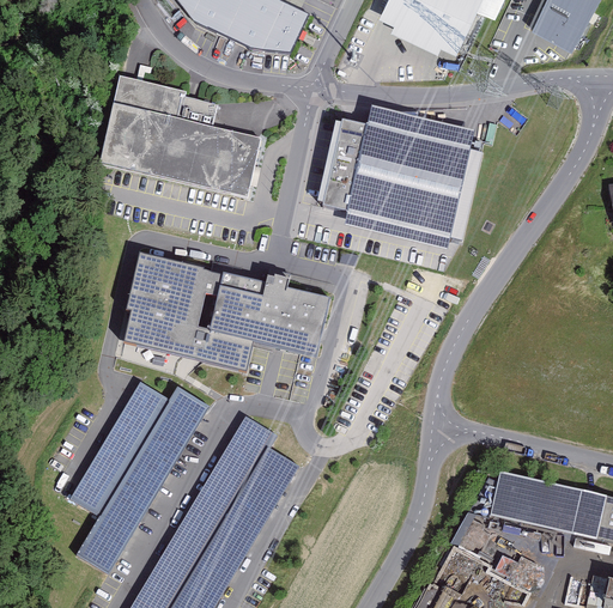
[(178,0),(193,17),(249,43),(287,48),(305,10),(285,0),(178,0)]
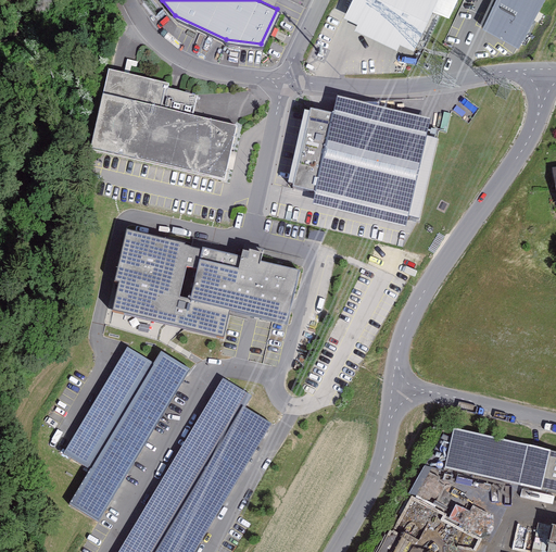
[(348,0),(343,11),(414,44),(432,5),(434,0),(348,0)]
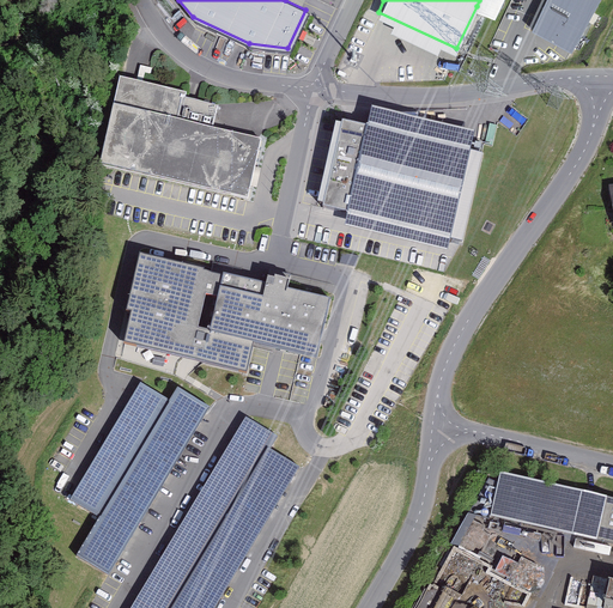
[(479,0),(477,6),(496,14),(502,0),(479,0)]
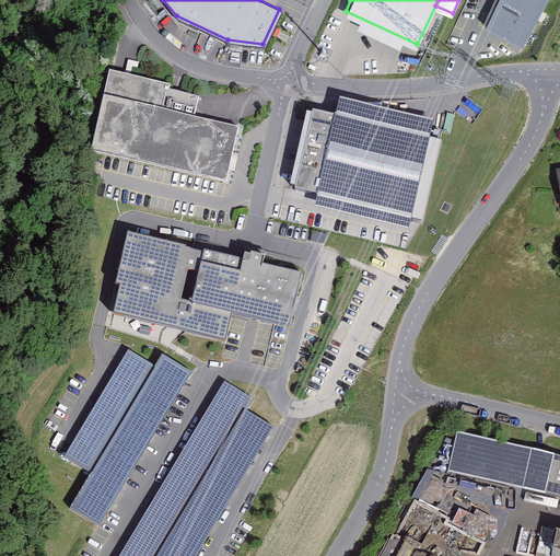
[(496,0),(486,23),(522,43),(546,0),(496,0)]
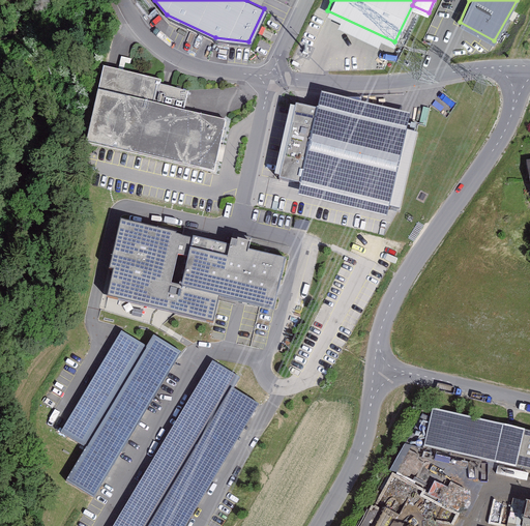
[(214,169),(226,118),(184,109),(188,89),(160,82),(162,78),(104,65),(87,141),(99,143),(214,169)]
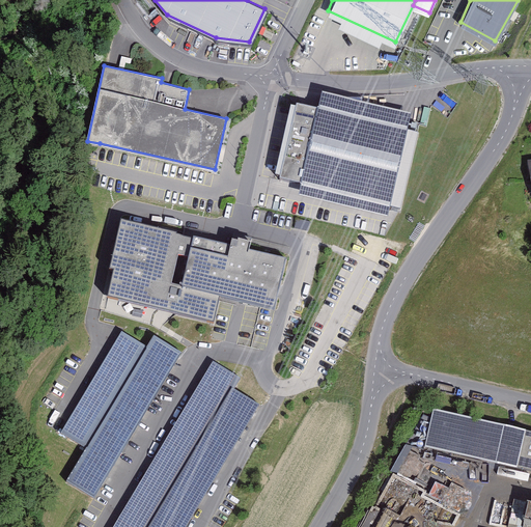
[(412,112),(322,92),(317,108),(297,104),(280,177),(302,183),(299,195),(388,215),(391,203),(401,205),(418,130),(408,128),(412,112)]
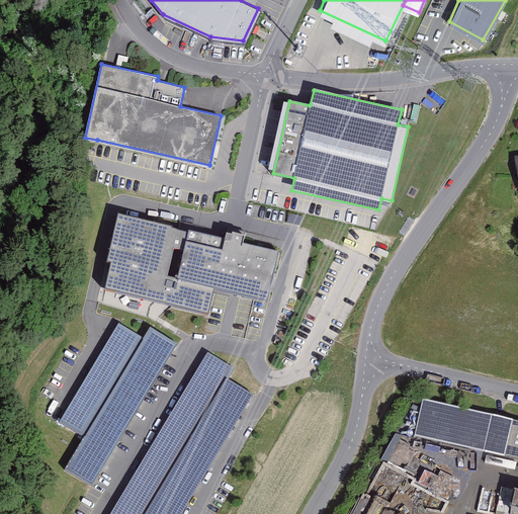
[(172,227),(118,215),(107,263),(110,264),(105,289),(208,313),(214,288),(268,301),(279,251),(244,243),(245,236),(232,233),(232,236),(227,234),(225,239),(189,231),(188,233),(171,229),(172,227)]
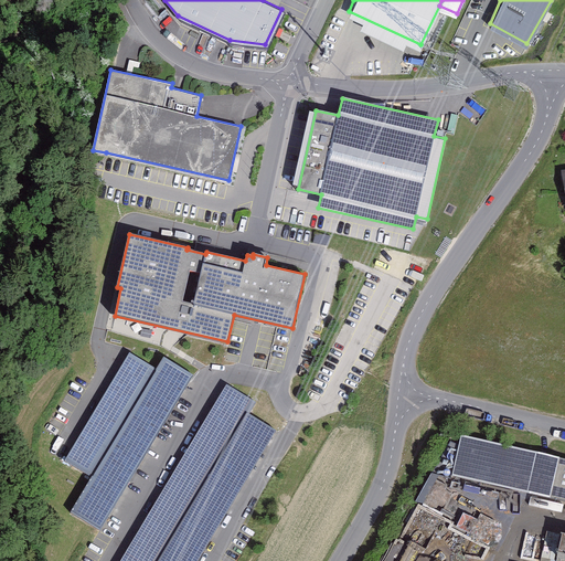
[(92,475),(71,510),(100,528),(194,373),(163,356),(157,367),(129,351),(64,458),(92,475)]
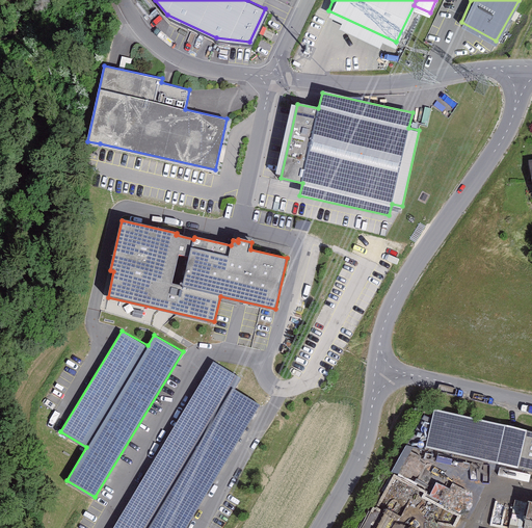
[(213,360),(112,527),(185,527),(260,403),(235,389),(242,377),(213,360)]
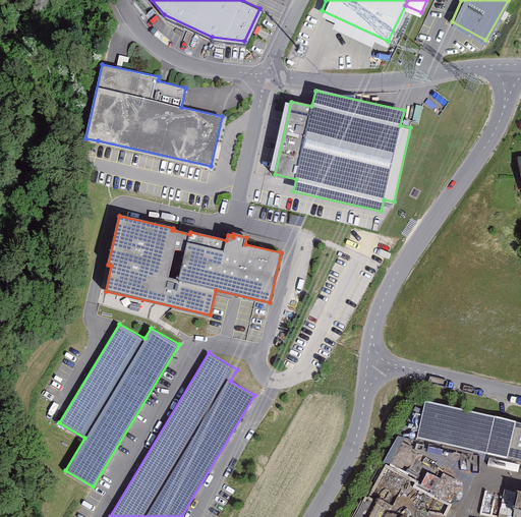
[(520,419),(425,399),(417,436),(520,459),(520,419)]
